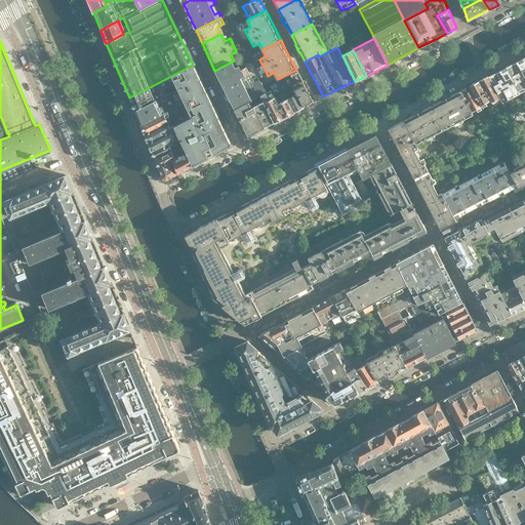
[(524,89),(524,56),(488,76),(499,98),(501,103),(524,89)]
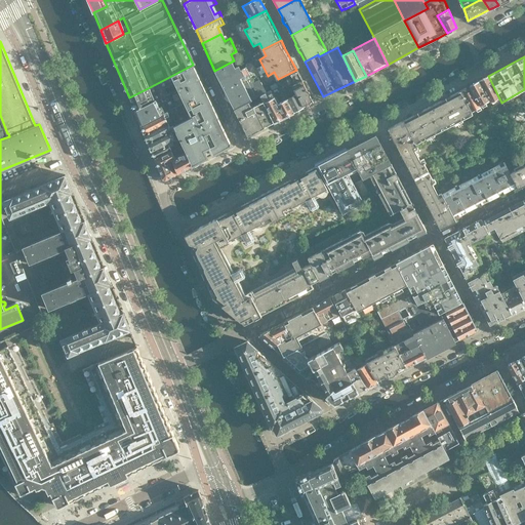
[(266,93),(259,80),(254,83),(245,67),(237,72),(232,62),(214,71),(234,109),(248,102),(260,95),(266,93)]
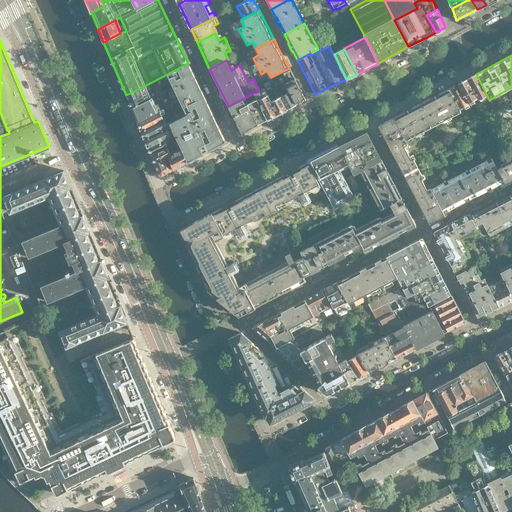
[(225,141),(188,63),(146,85),(151,97),(157,111),(180,98),(186,112),(169,121),(175,133),(181,148),(187,161),(225,141)]
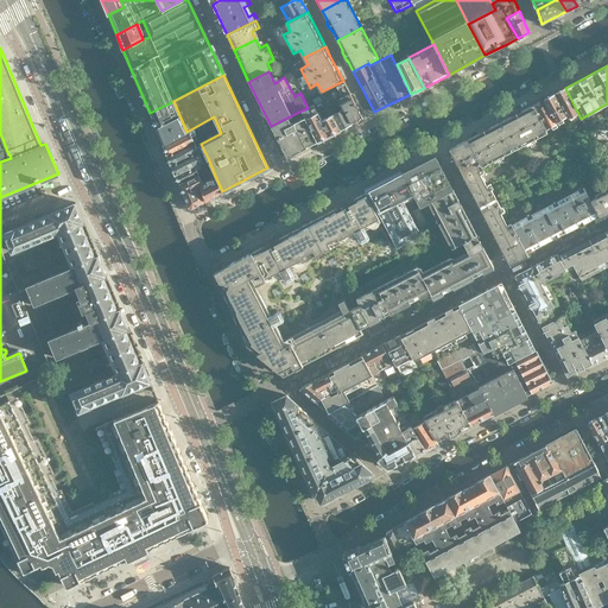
[(355,105),(344,83),(339,86),(341,90),(336,94),(344,109),(352,125),(362,119),(358,109),(359,109),(359,108),(359,107),(358,107),(358,106),(356,105),(355,105)]
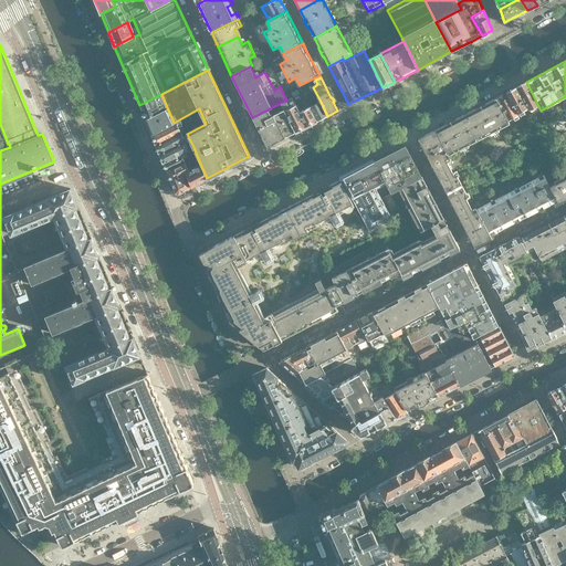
[(538,106),(526,82),(516,87),(528,108),(530,111),(531,109),(532,113),(538,109),(537,106),(538,106)]
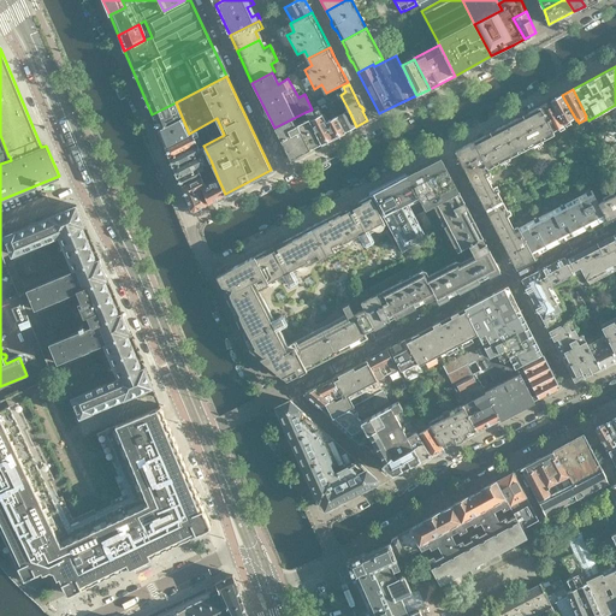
[(575,118),(562,95),(551,101),(564,125),(566,125),(564,123),(575,118)]
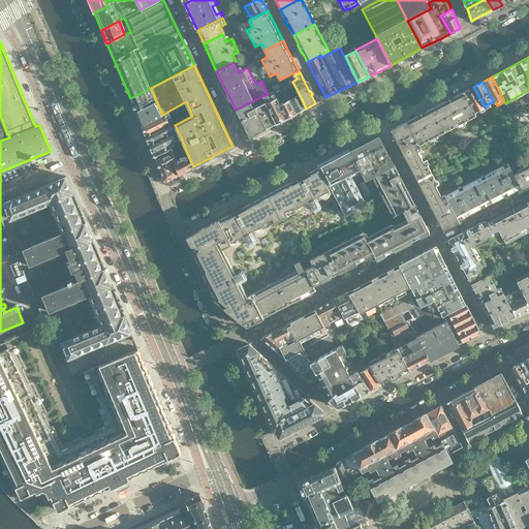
[(485,107),(473,87),(464,91),(474,113),(485,107)]
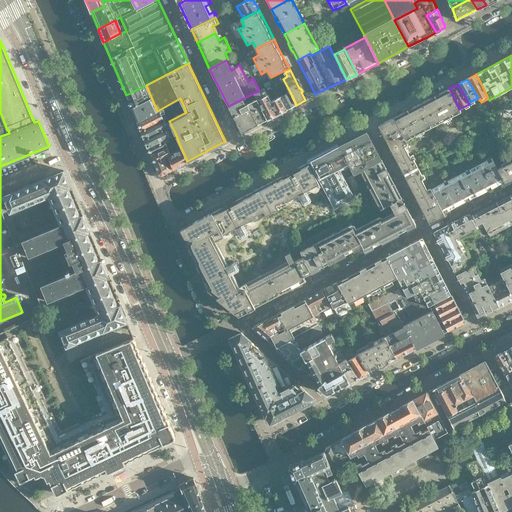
[(151,97),(146,85),(126,95),(131,107),(151,97)]
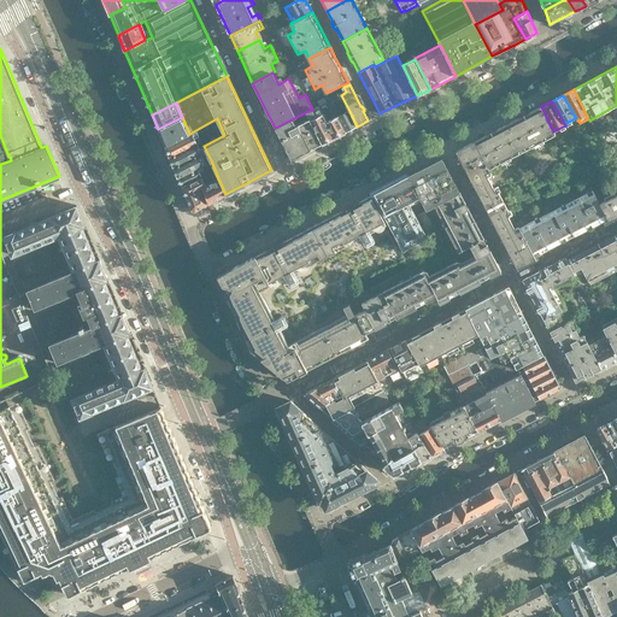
[(553,131),(541,106),(507,124),(522,152),(523,151),(526,153),(540,146),(539,144),(556,134),(553,131)]
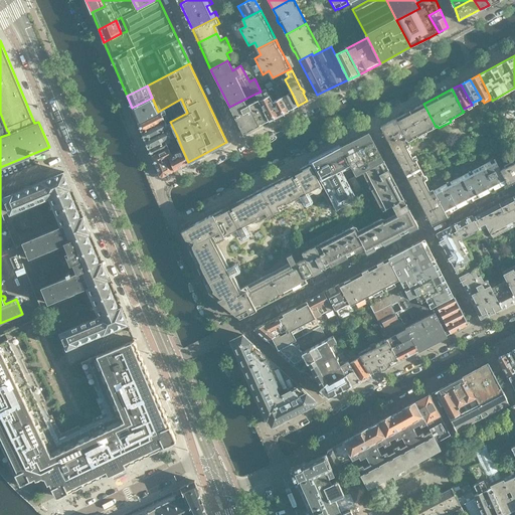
[(289,110),(282,98),(273,103),(269,96),(268,96),(264,90),(261,92),(255,94),(259,101),(269,120),(289,110)]
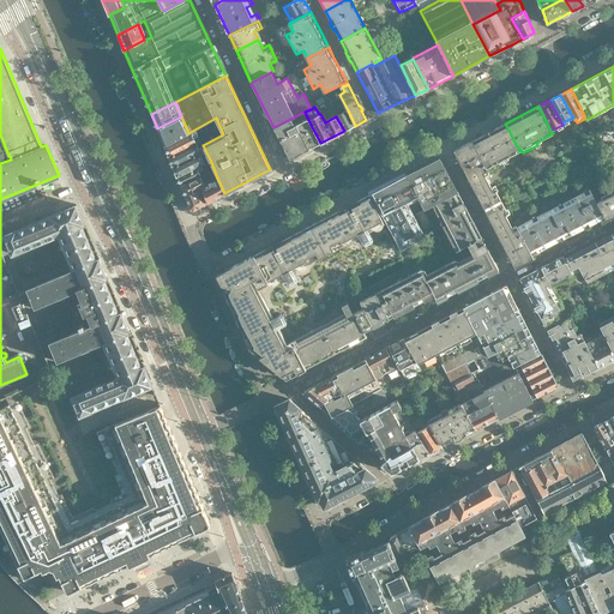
[(355,126),(348,110),(336,116),(344,131),(355,126)]
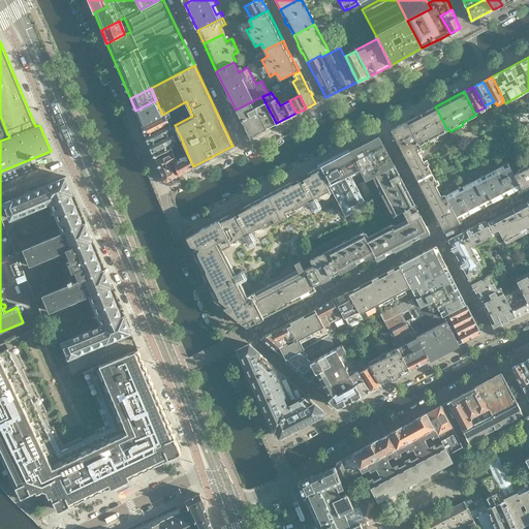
[(162,115),(156,100),(135,111),(142,126),(162,115)]
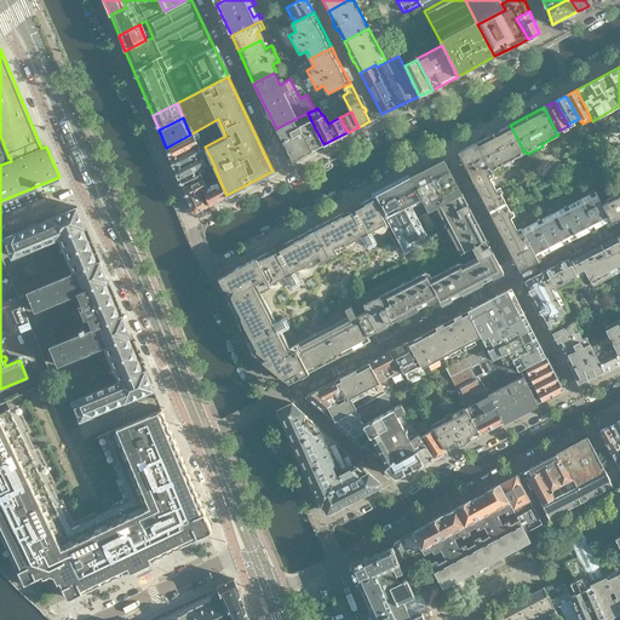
[(205,147),(225,136),(218,119),(190,135),(166,148),(171,158),(202,141),(205,147)]
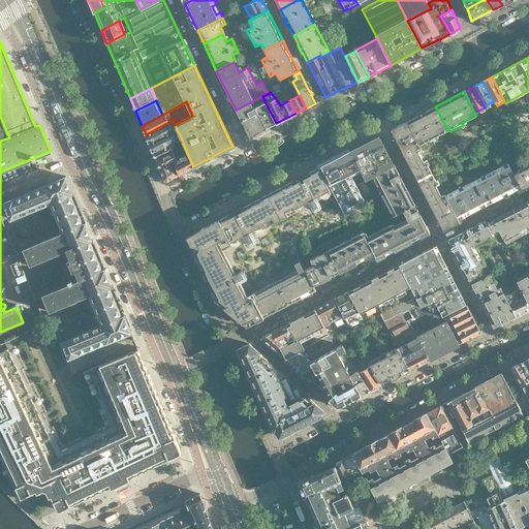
[(276,123),(266,103),(254,110),(250,102),(236,110),(249,136),(276,123)]
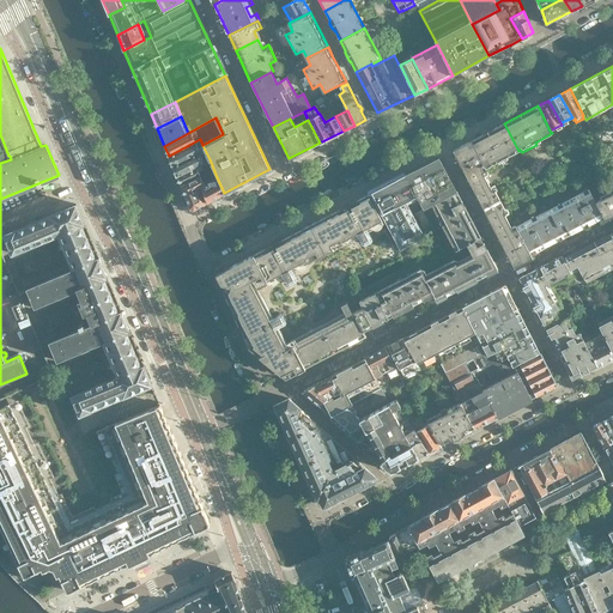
[(519,151),(504,123),(471,140),(485,168),(502,159),(503,162),(519,155),(516,152),(519,151)]
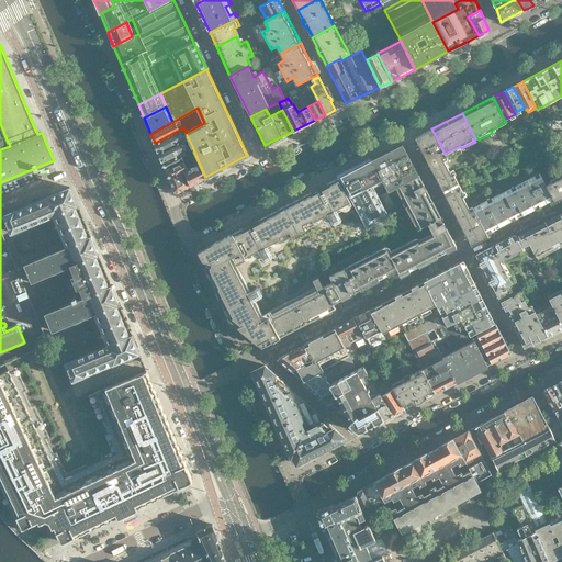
[(192,146),(186,133),(183,127),(155,143),(163,163),(184,150),(192,146)]
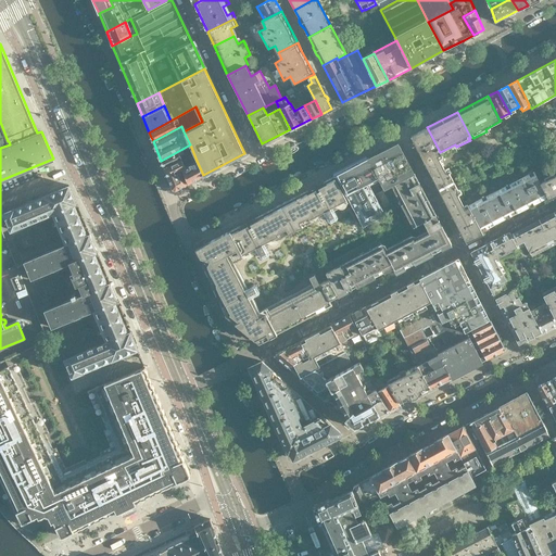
[(457,190),(449,173),(445,173),(438,156),(441,154),(440,152),(427,127),(411,136),(466,243),(482,235),(468,205),(467,204),(464,206),(456,193),(457,191),(457,190)]
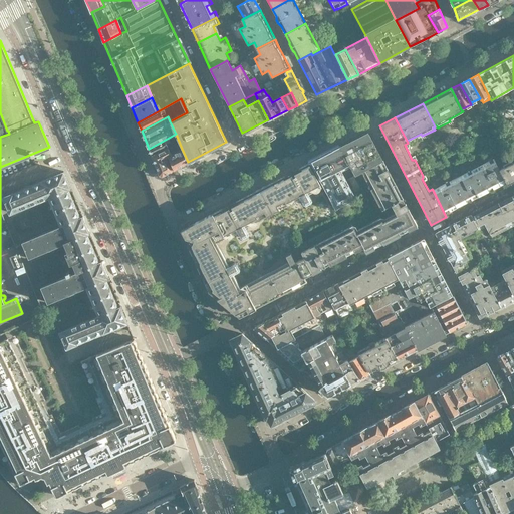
[(353,198),(338,170),(349,164),(354,175),(355,175),(382,161),(367,132),(346,143),(333,150),(312,161),(336,207),(353,198)]
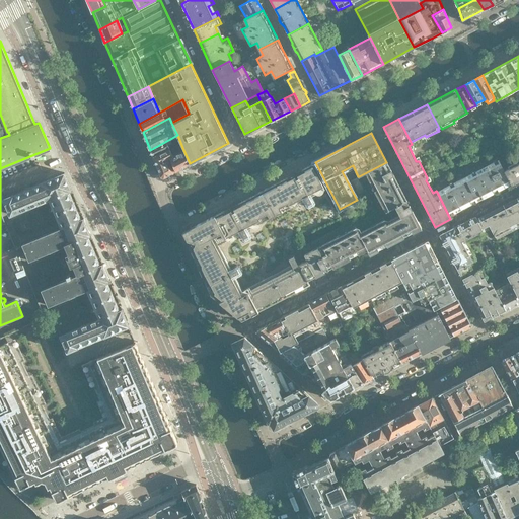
[(183,150),(177,135),(170,139),(172,142),(173,146),(169,148),(153,157),(156,165),(170,158),(173,156),(171,153),(175,150),(177,154),(183,150)]
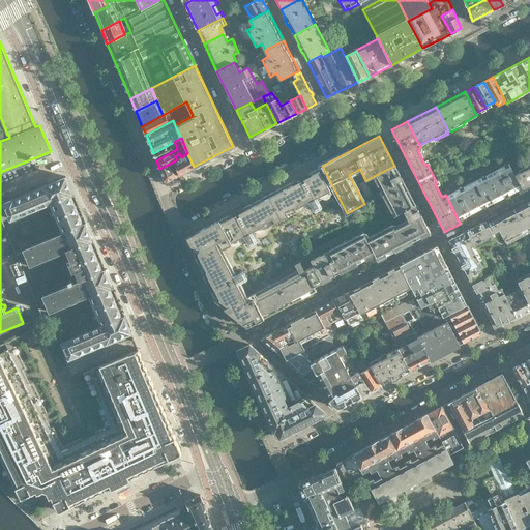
[(173,151),(172,147),(176,145),(174,142),(153,153),(156,160),(173,151)]
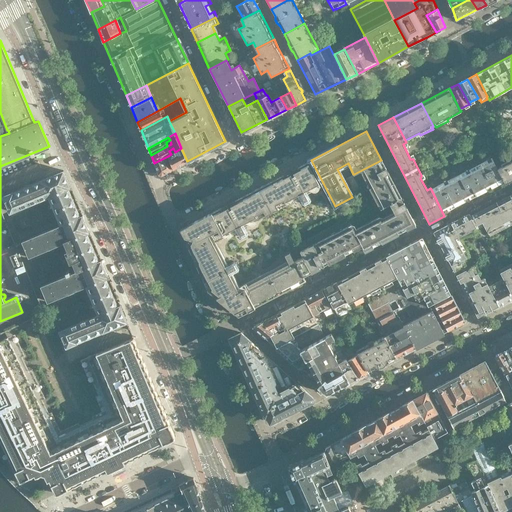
[(175,152),(171,154),(168,156),(174,168),(187,161),(181,148),(175,152)]
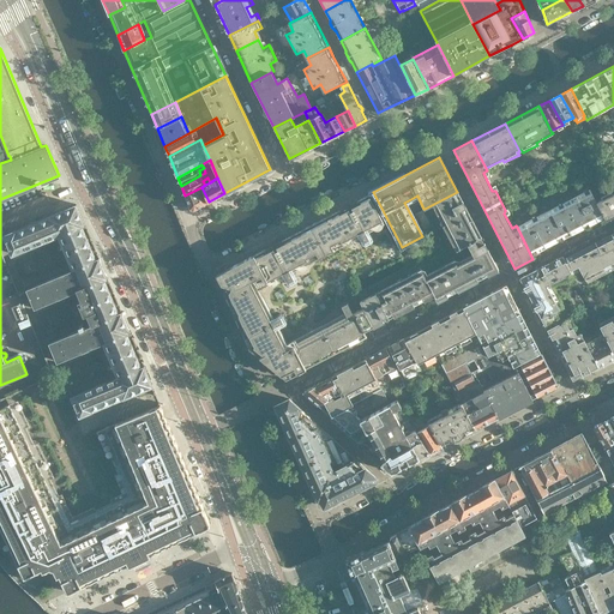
[(209,202),(202,187),(185,196),(191,209),(194,210),(209,202)]
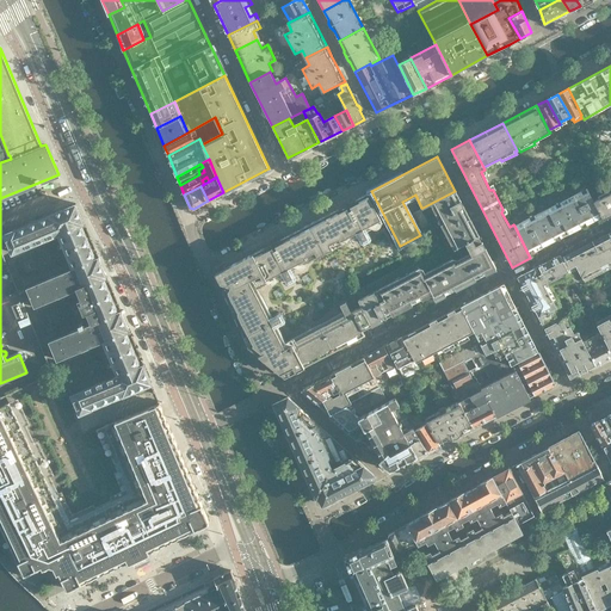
[(600,217),(586,189),(534,216),(541,229),(547,226),(554,241),(600,217)]
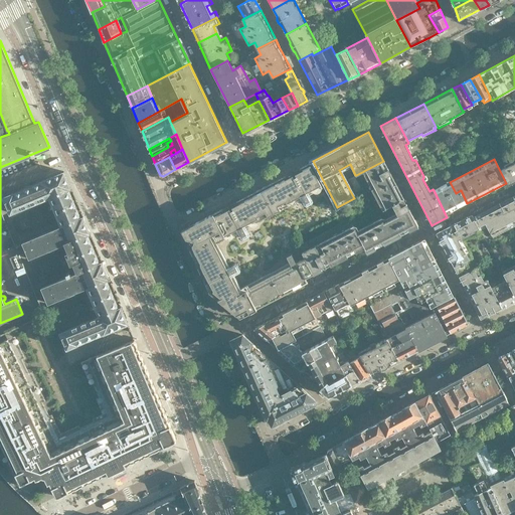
[(366,252),(417,226),(383,160),(383,161),(356,175),(376,214),(356,224),(352,217),(299,244),(298,245),(305,259),(313,274),(363,247),(366,252)]
